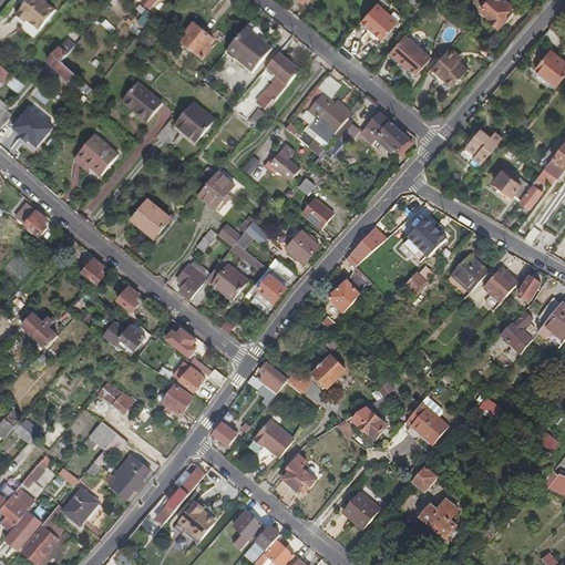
[(38,31),(53,10),(41,0),(26,0),(13,16),(23,23),(26,21),(38,31)]
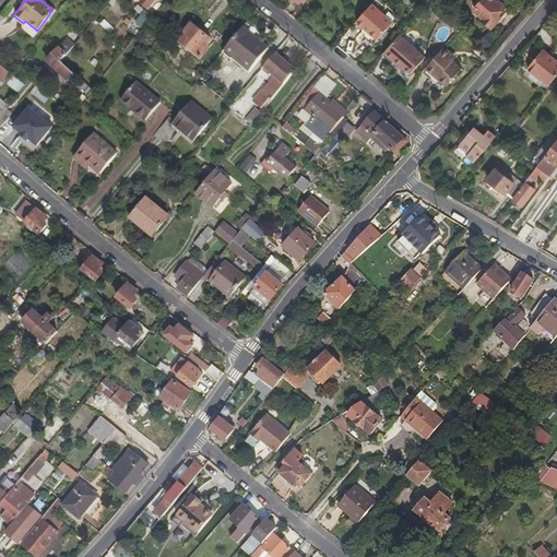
[(497,12),(505,3),(500,0),(497,0),(478,0),(471,8),(490,25),(499,15),(499,14),(497,12)]
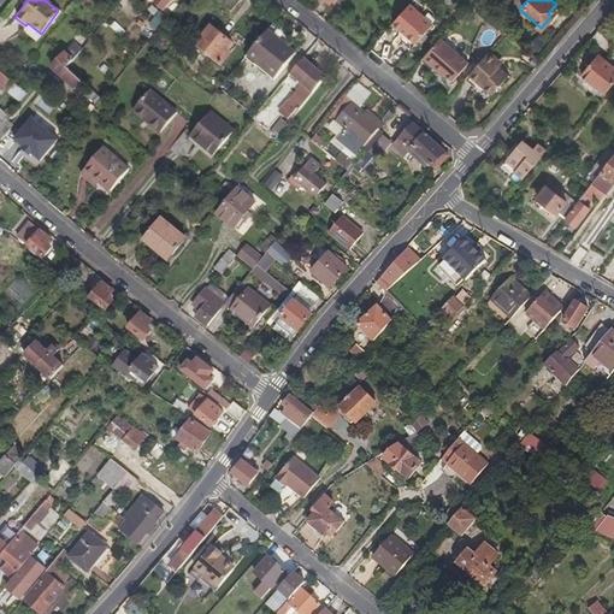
[(432,22),(408,3),(391,22),(403,33),(415,41),(432,22)]
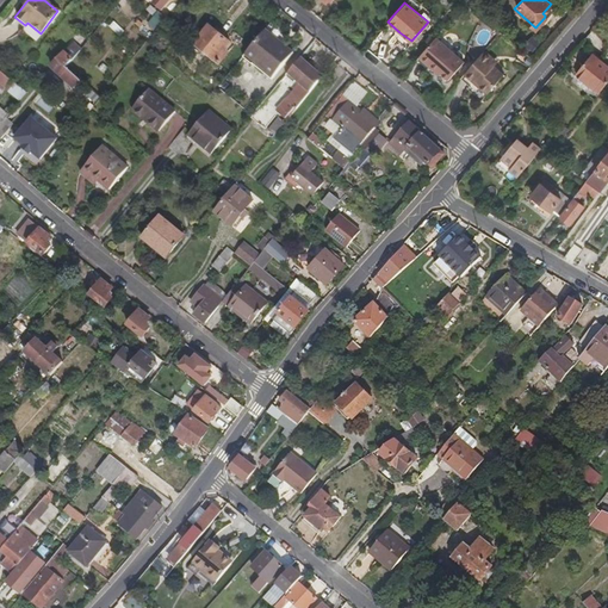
[(154,28),(165,14),(159,7),(147,22),(154,28)]
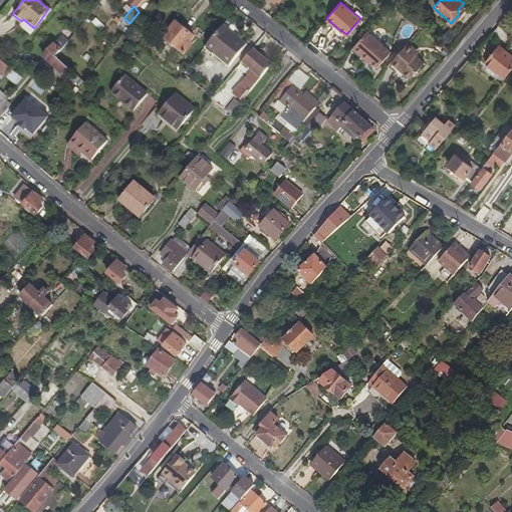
[(98,27),(109,15),(100,8),(90,20),(98,27)]
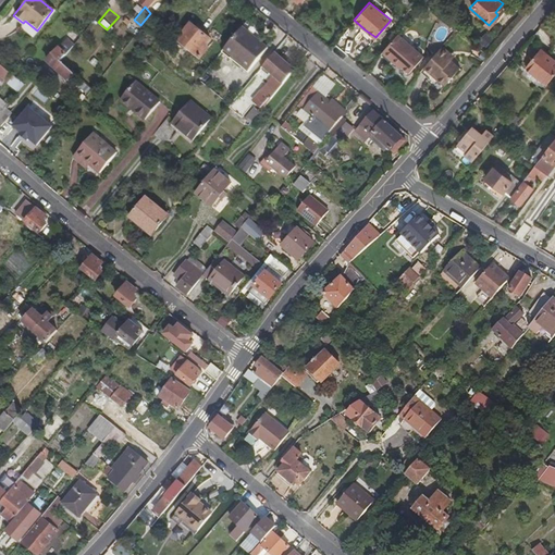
[(207,46),(204,42),(209,36),(189,21),(174,38),(198,57),(207,46)]
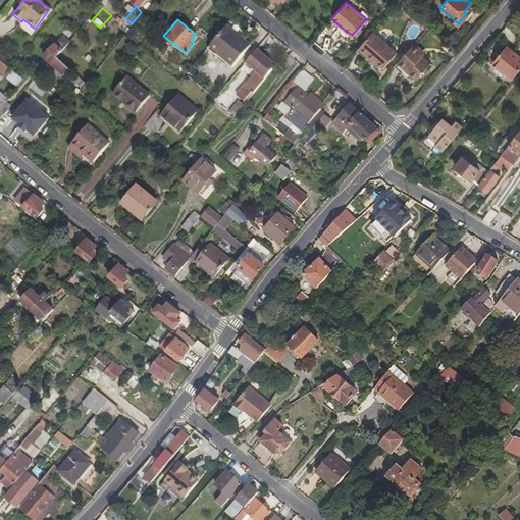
[(229,67),(248,45),(224,26),(206,48),(229,67)]
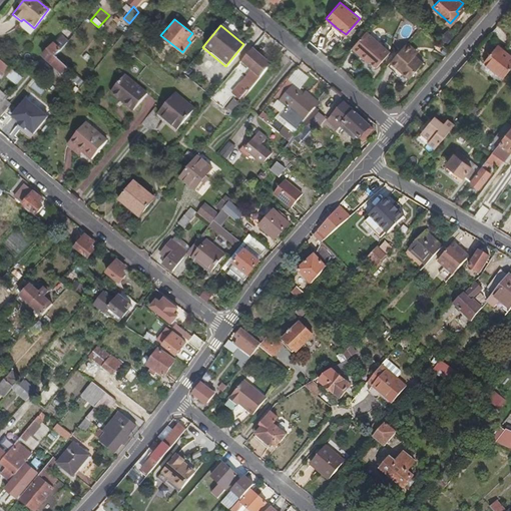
[(341,39),(346,34),(336,27),(332,32),(341,39)]
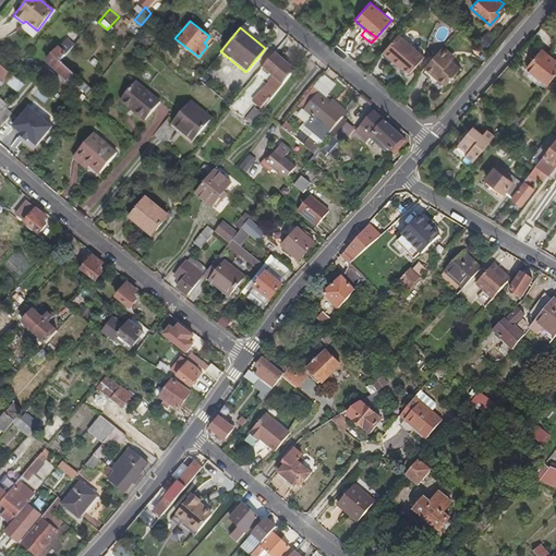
[(493,37),(485,32),(479,38),(486,45),(493,37)]
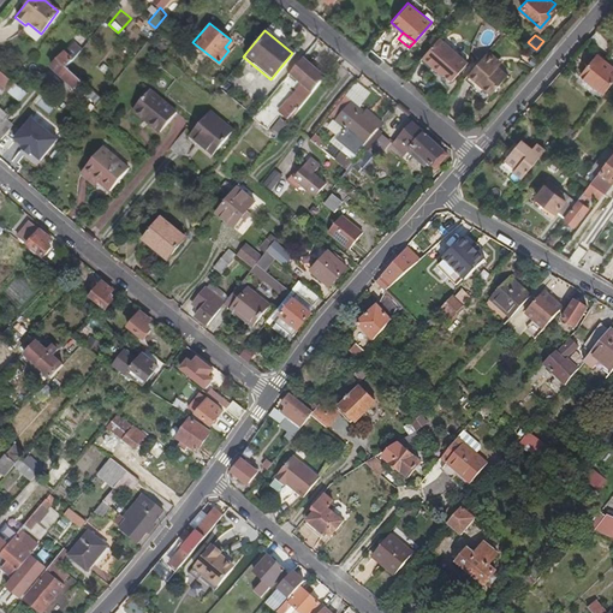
[(466,61),(439,37),(423,55),(433,65),(435,63),(445,71),(445,75),(451,81),(466,61)]
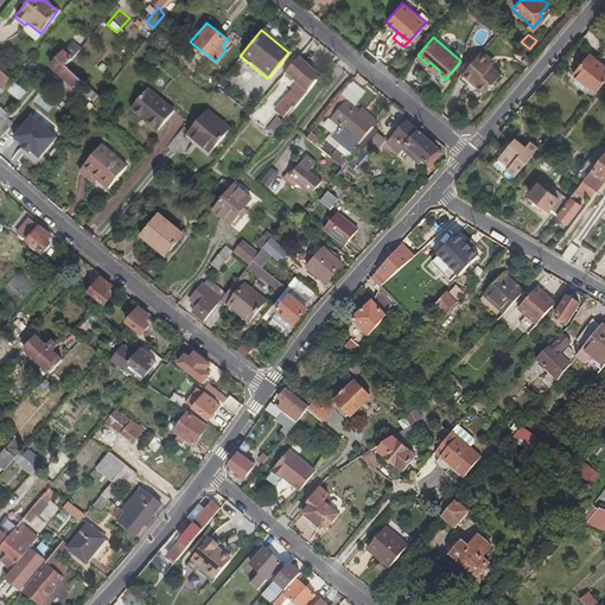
[(80,77),(64,63),(77,48),(69,42),(49,64),(72,86),(80,77)]
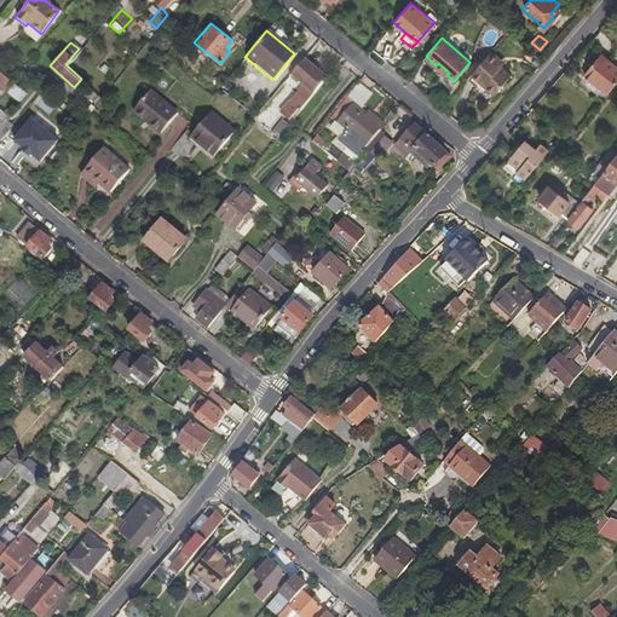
[(512,73),(501,64),(496,61),(500,56),(491,48),(470,74),(492,93),(512,73)]
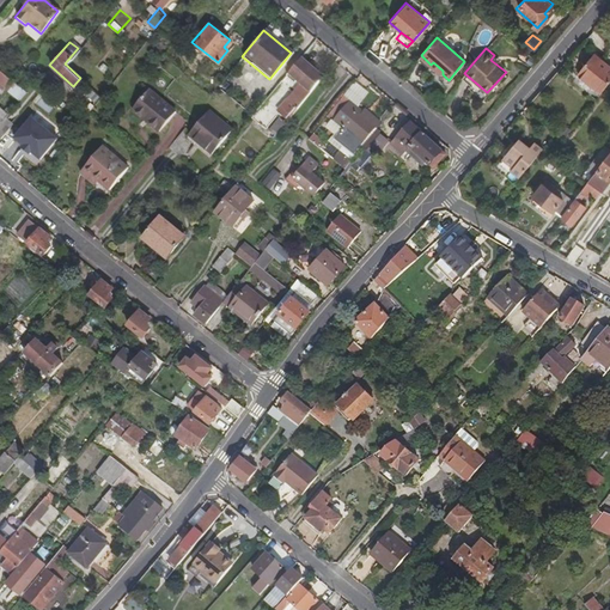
[(599,90),(609,77),(609,66),(592,52),(577,72),(599,90)]
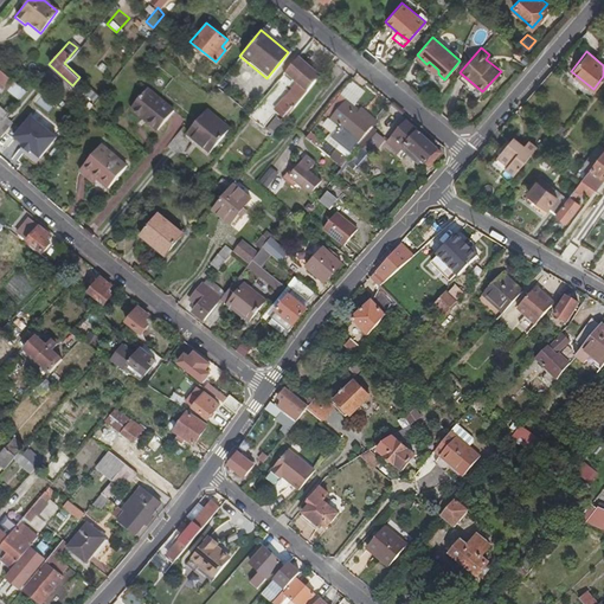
[(283,119),(319,75),(295,57),(283,72),(296,82),(280,102),(274,109),(272,110),(283,119)]
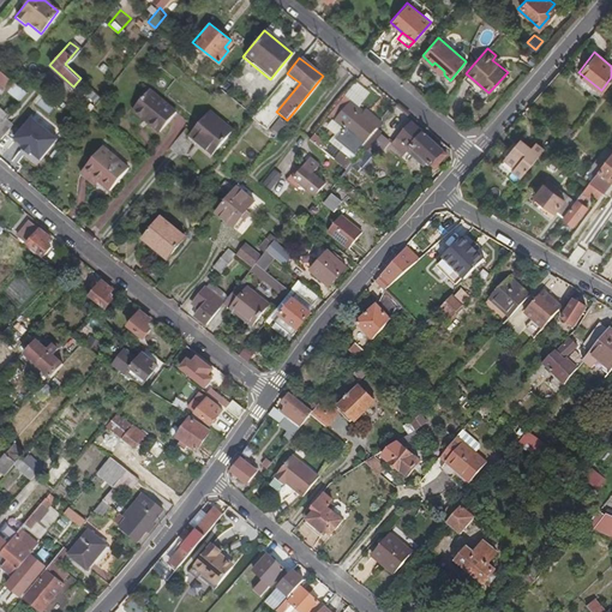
[(444,71),(435,63),(432,65),(444,75),(444,71)]
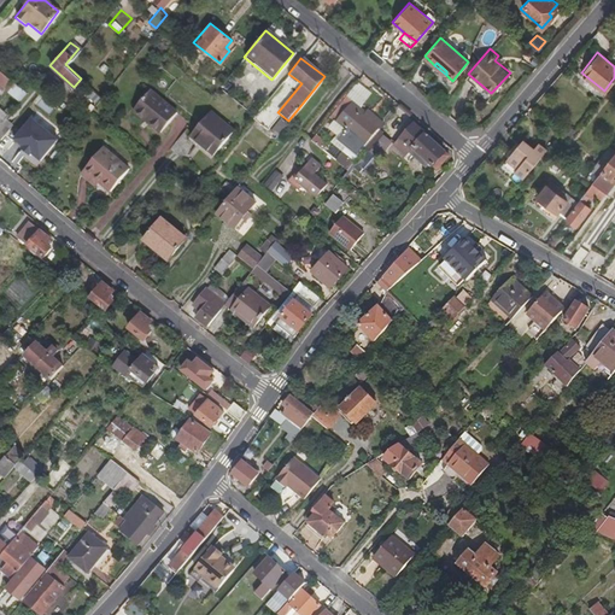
[(0,85),(3,87),(10,78),(0,70),(0,85)]
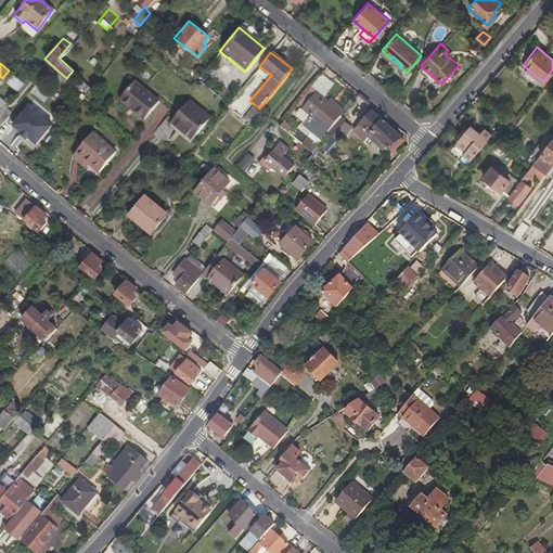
[(23,84),(10,73),(4,80),(3,81),(16,91),(23,84)]
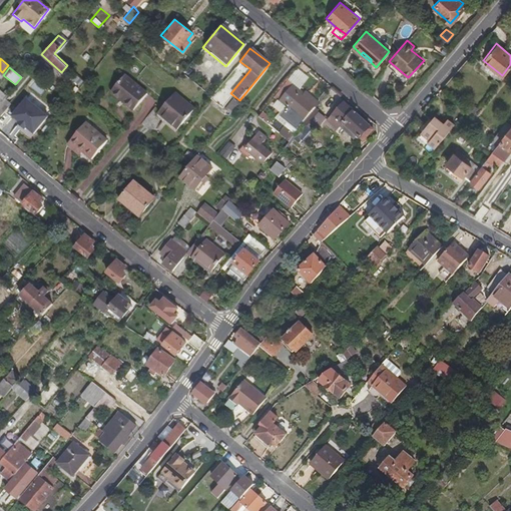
[(298,67),(287,81),(291,84),(292,83),(299,89),(309,76),(298,67)]
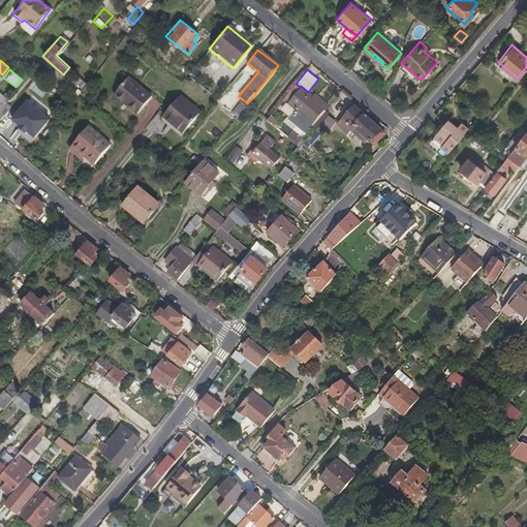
[(135,115),(150,96),(126,76),(111,95),(135,115)]
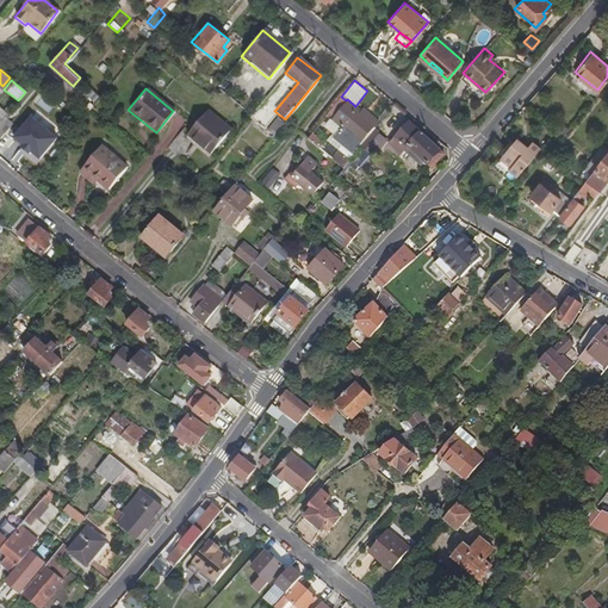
[(333,116),(346,100),(341,97),(329,113),(333,116)]
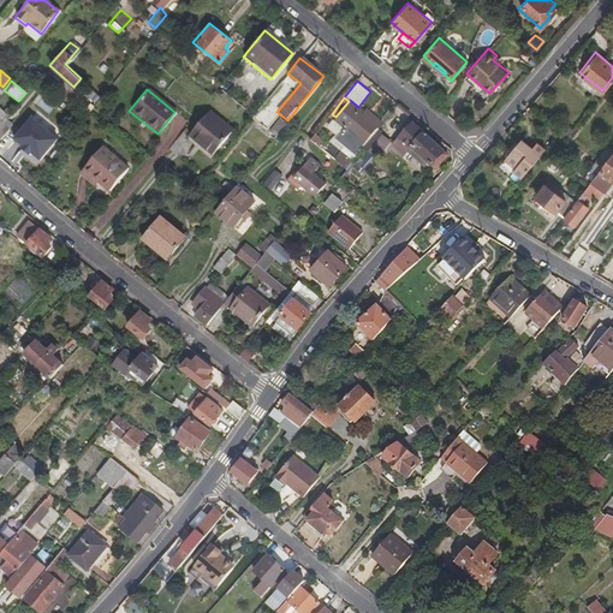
[(274,107),(278,111),(284,103),(280,100),(274,107)]
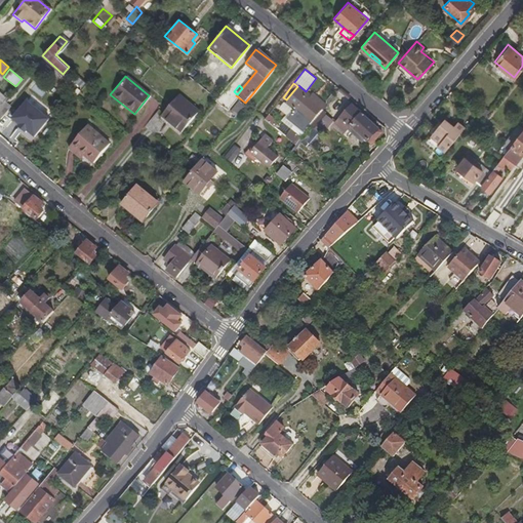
[(322,109),(326,104),(322,101),(320,103),(316,98),(318,96),(312,92),(310,94),(306,91),(298,85),(297,86),(286,99),(286,101),(294,108),(290,113),(308,127),(322,109)]
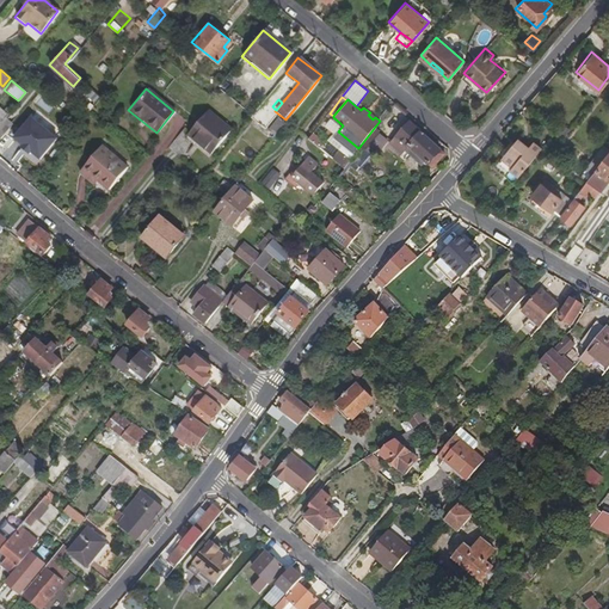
[(210,155),(231,129),(207,109),(185,134),(210,155)]
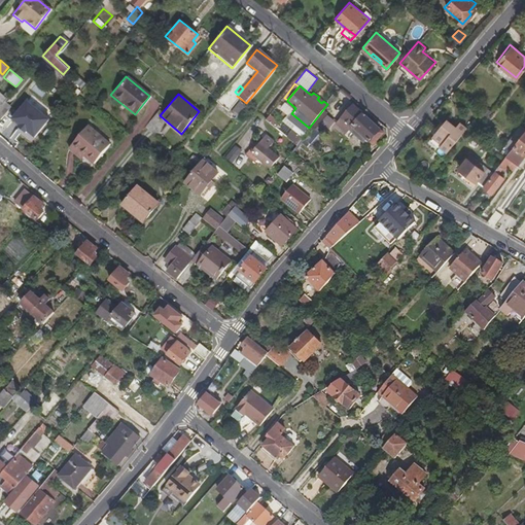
[(287,100),(284,98),(282,100),(284,102),(279,108),(282,110),(280,113),(284,117),(282,120),(284,121),(291,113),(295,108),(287,101),(287,100)]
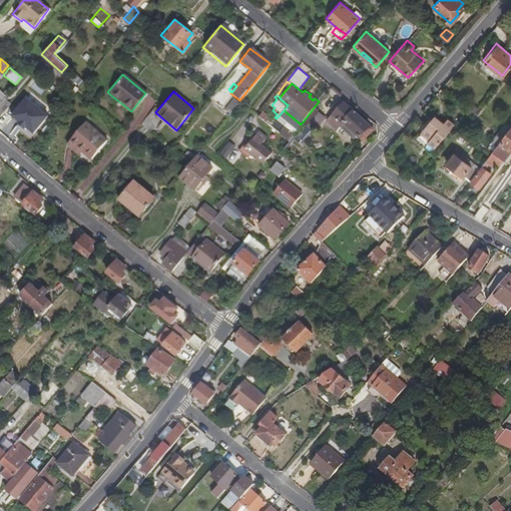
[(47,115),(27,98),(12,115),(19,121),(18,123),(25,128),(26,127),(33,133),(47,115)]
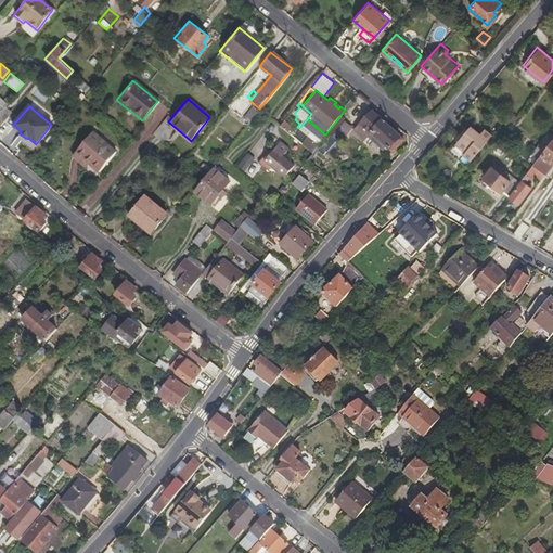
[(248,123),(258,111),(252,106),(242,118),(248,123)]
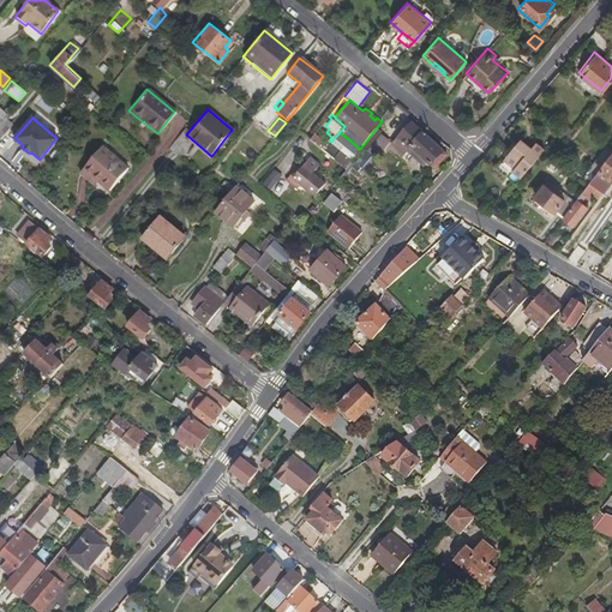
[(0,139),(4,143),(15,130),(3,120),(0,123),(0,139)]
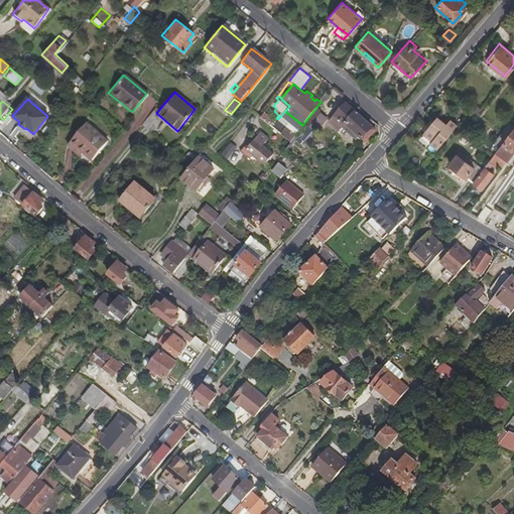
[(373,128),(345,102),(328,119),(337,128),(343,122),(361,139),(373,128)]
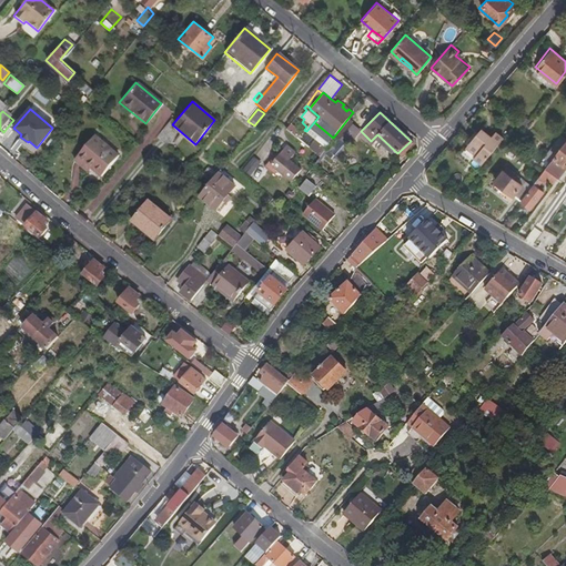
[(521,124),(527,118),(522,113),(515,120),(521,124)]
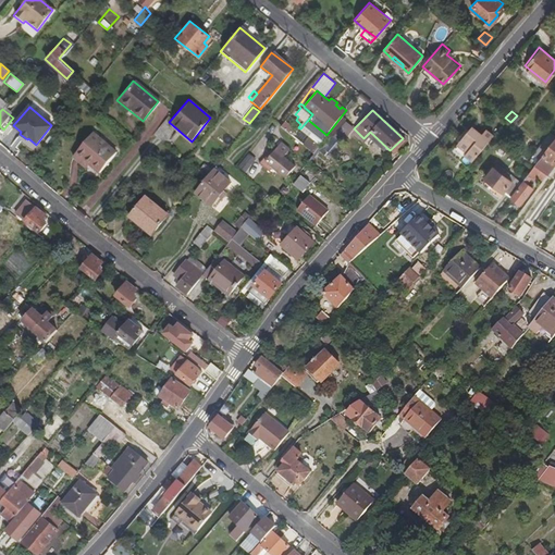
[(342,115),(327,135),(319,144),(323,147),(328,150),(337,138),(338,139),(342,134),(345,136),(353,127),(344,120),(345,118),(342,115)]
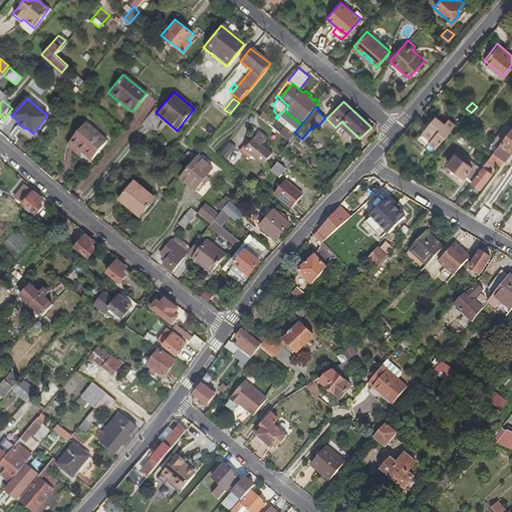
[(301,124),(284,110),(277,118),(284,124),(291,131),(294,133),(301,124)]
